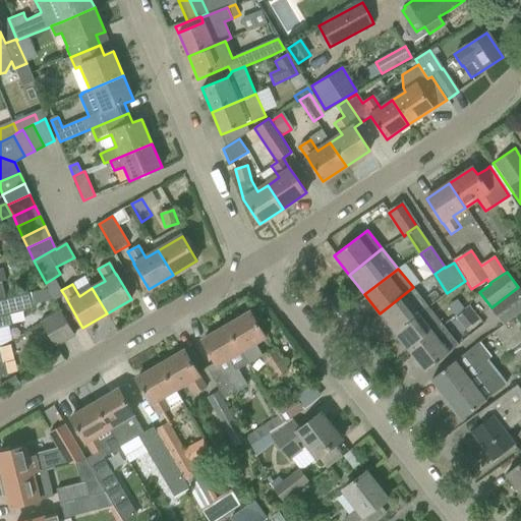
[(380,313),(395,333),(426,307),(427,306),(413,287),(380,313)]
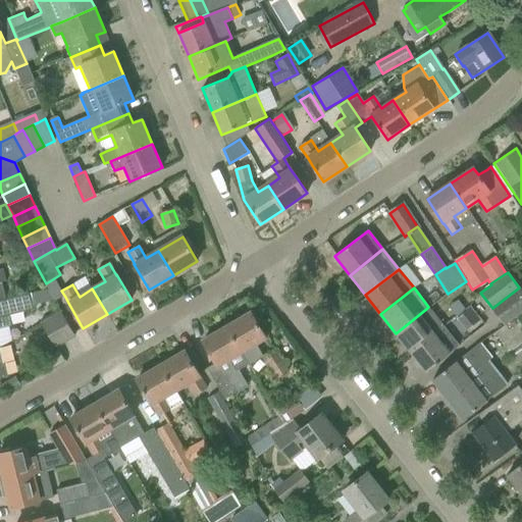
[(521,311),(521,291),(519,288),(492,308),(505,324),(521,311)]
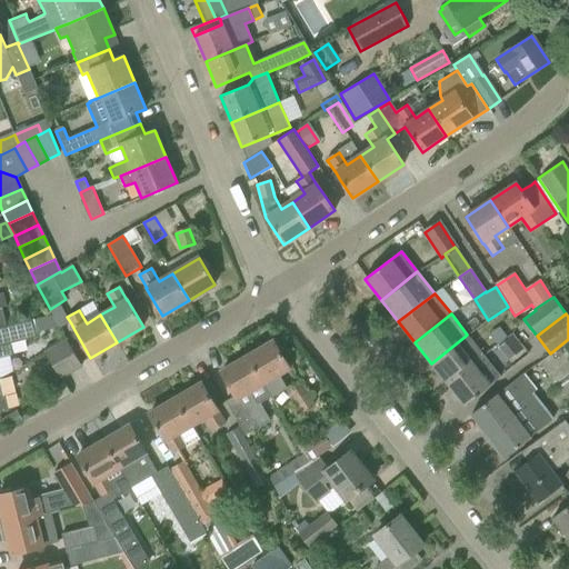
[(52,316),(33,320),(37,333),(60,328),(52,316)]
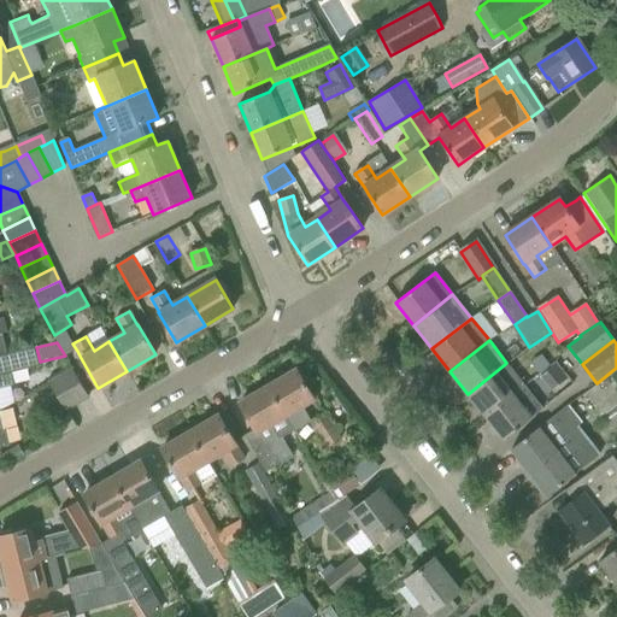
[(0,354),(0,388),(13,386),(11,374),(41,366),(40,362),(36,347),(7,354),(7,353),(0,354)]
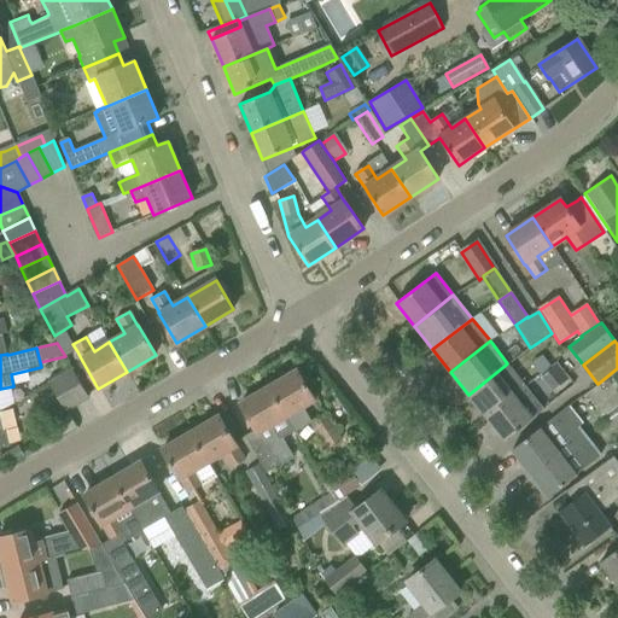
[(468,395),(485,418),(526,386),(507,363),(506,365),(468,395)]
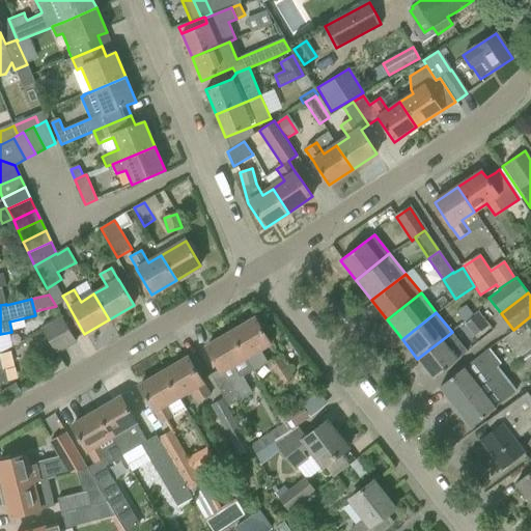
[(76,341),(66,324),(63,318),(43,330),(56,354),(76,341)]
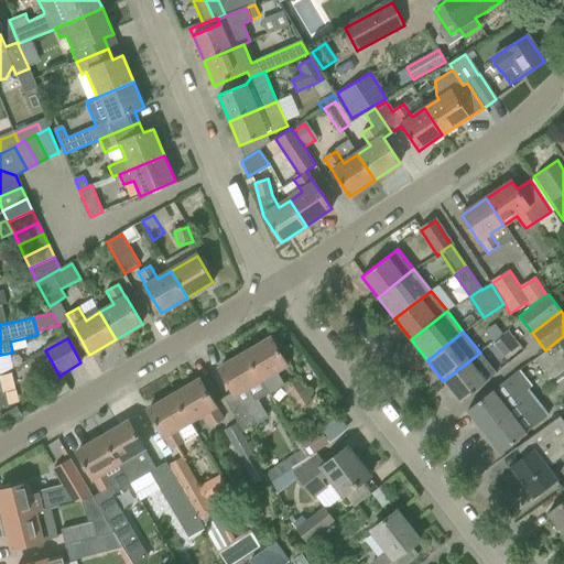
[(245,353),(261,380),(269,393),(285,384),(278,370),(286,365),(271,338),(245,353)]
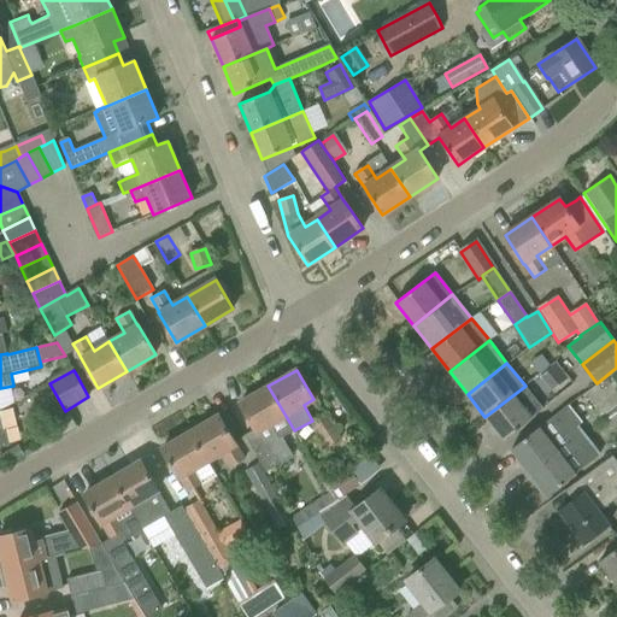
[(294,430),(286,416),(268,386),(240,403),(254,429),(245,435),(266,472),(293,457),(282,438),(294,430)]
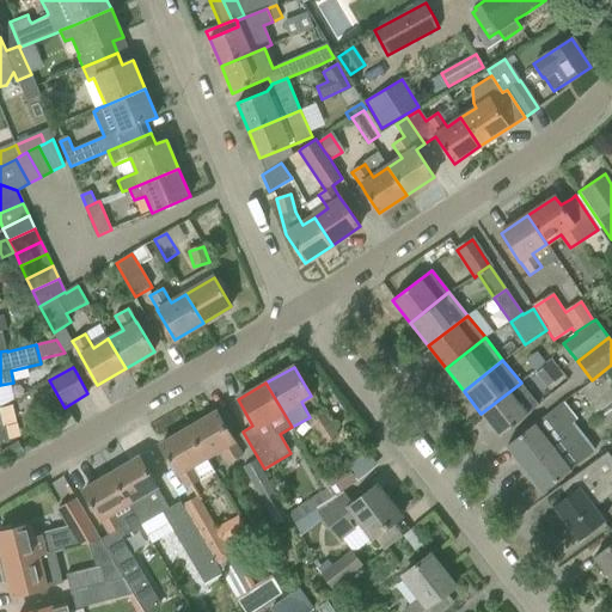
[(521,383),(481,414),(500,436),(538,405),(521,383)]
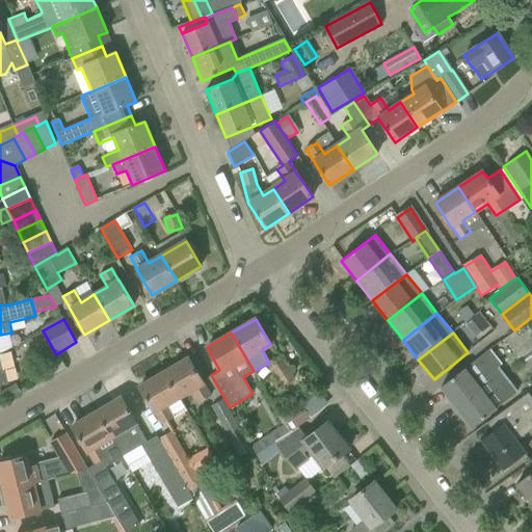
[(456,407),(500,373),(497,369),(501,366),(489,350),(466,370),(464,369),(441,388),(456,407)]
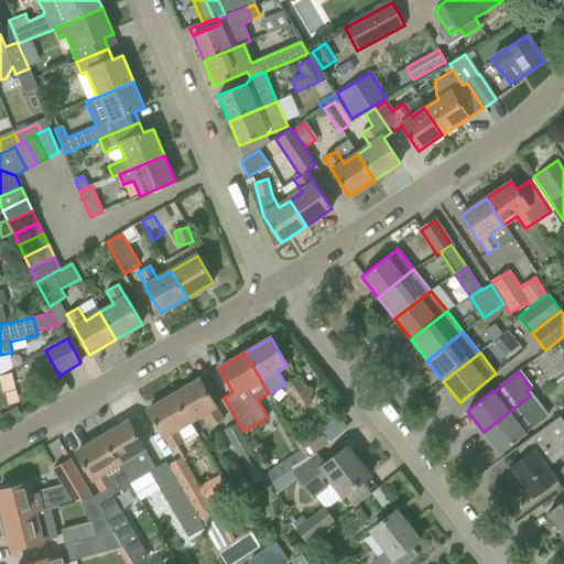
[(283,387),(292,400),(297,408),(311,399),(296,378),(283,387)]
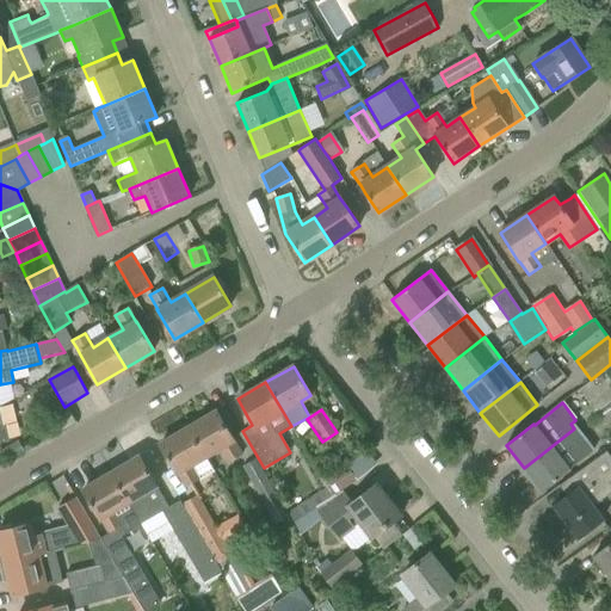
[(216,411),(189,427),(205,457),(221,449),(229,463),(242,455),(234,440),(216,411)]
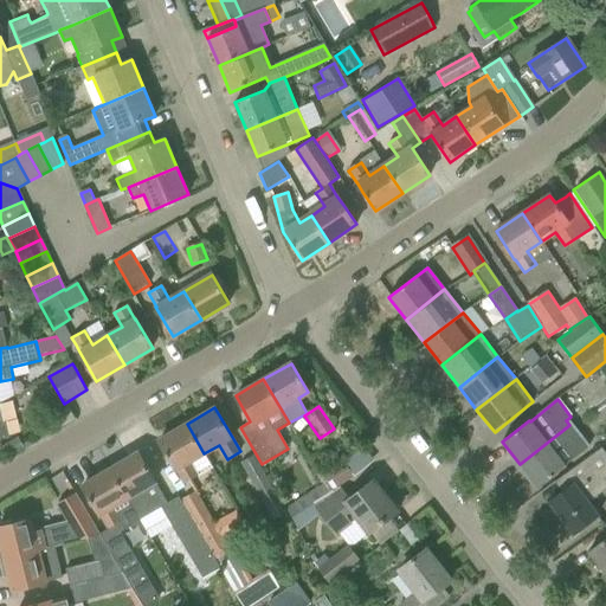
[(176,470),(185,484),(188,482),(192,479),(198,476),(189,462),(204,453),(187,424),(159,440),(171,462),(176,470)]
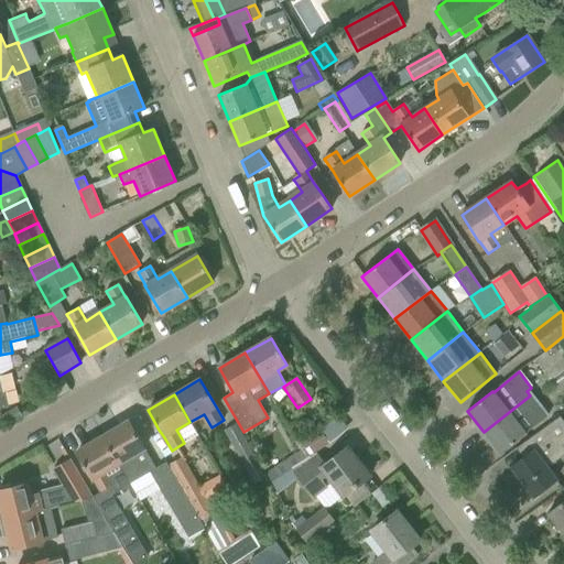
[(500,454),(527,434),(548,416),(539,407),(530,396),(484,432),(500,454)]
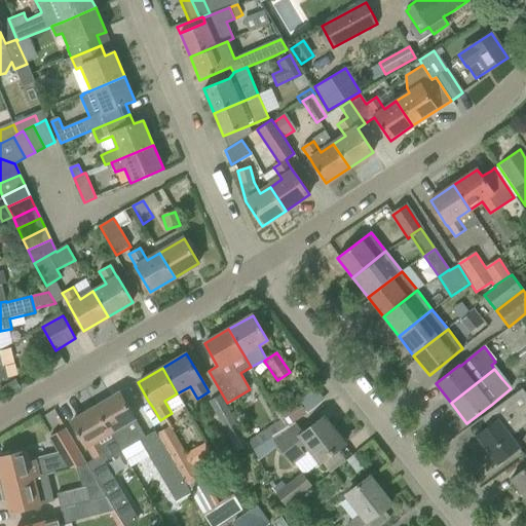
[(15,379),(2,387),(8,397),(22,389),(15,379)]
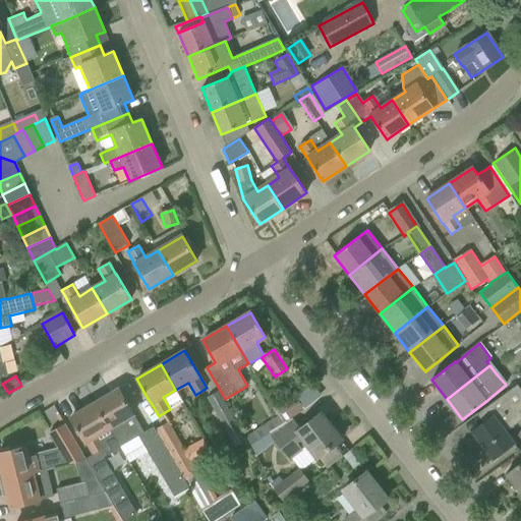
[(484,422),(472,431),(494,459),(510,447),(515,443),(507,431),(520,420),(520,414),(519,412),(520,409),(520,390),(517,386),(478,414),(484,422)]
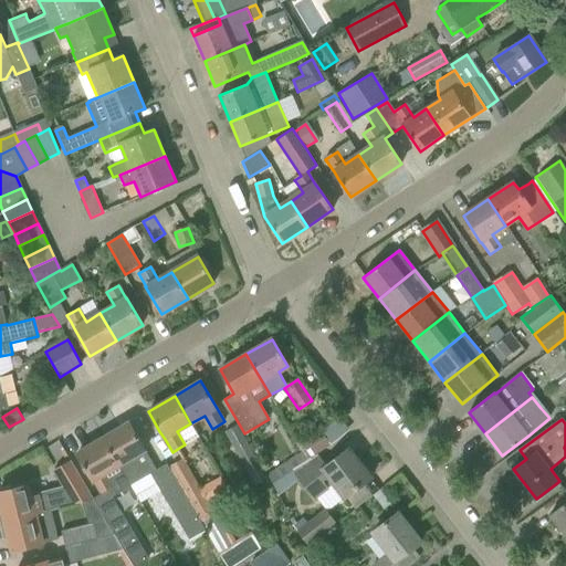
[(129,422),(103,438),(130,485),(140,503),(160,491),(189,541),(205,532),(201,524),(169,469),(167,464),(156,470),(145,450),(129,422)]
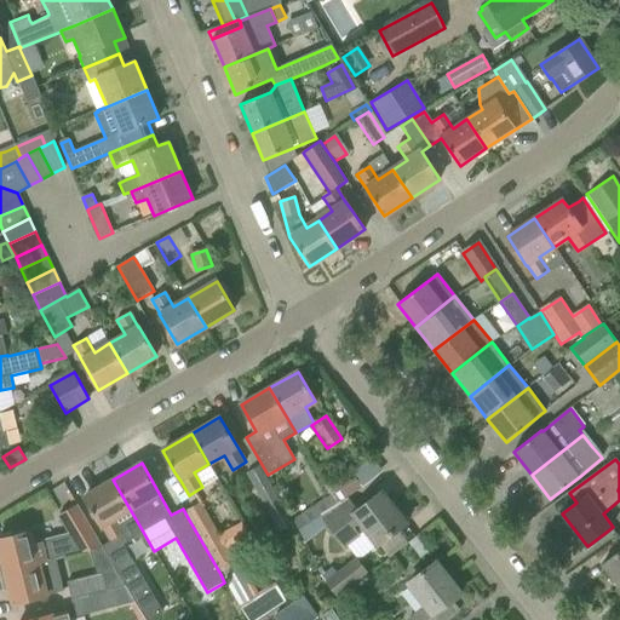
[(247,474),(267,511),(281,503),(260,466),(247,474)]
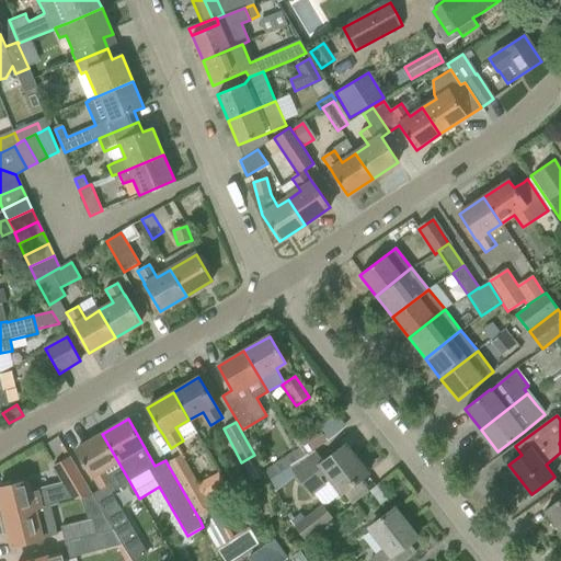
[(325,441),(318,428),(299,441),(308,453),(325,441)]
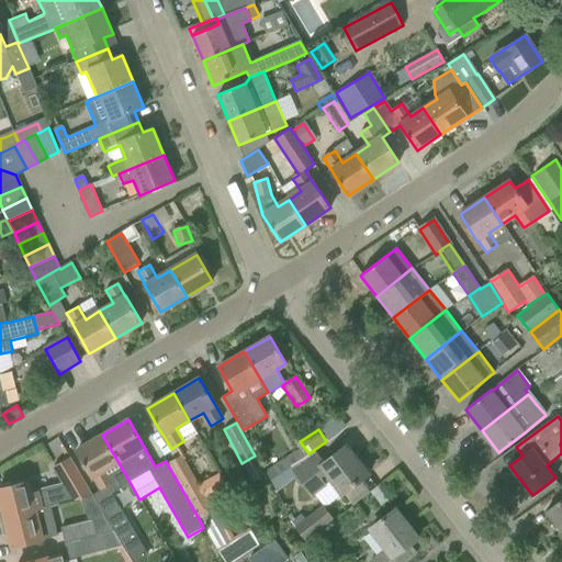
[(130,482),(102,435),(76,450),(88,470),(92,478),(99,487),(91,493),(93,497),(112,528),(113,530),(121,542),(134,535),(126,520),(110,493),(130,482)]
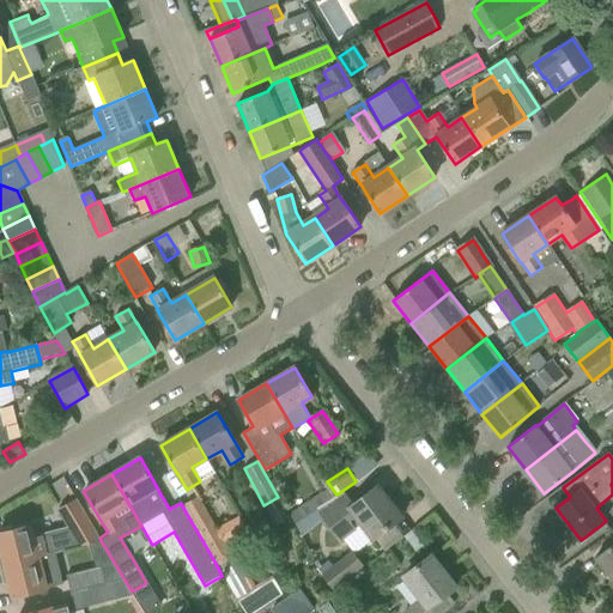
[(401,517),(377,486),(359,501),(353,505),(344,493),(316,513),(343,544),(345,541),(363,527),(372,539),(372,540),(383,532),(401,517)]
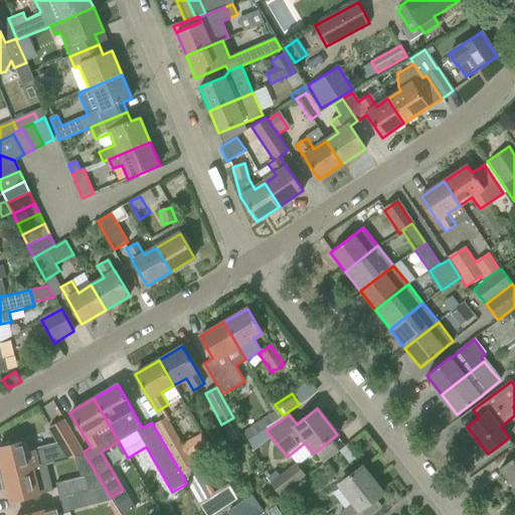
[(32,468),(45,465),(83,452),(63,417),(48,425),(57,441),(40,446),(28,449),(26,442),(26,439),(0,444),(0,458),(1,461),(0,461),(0,474),(1,477),(4,476),(32,469),(32,468)]
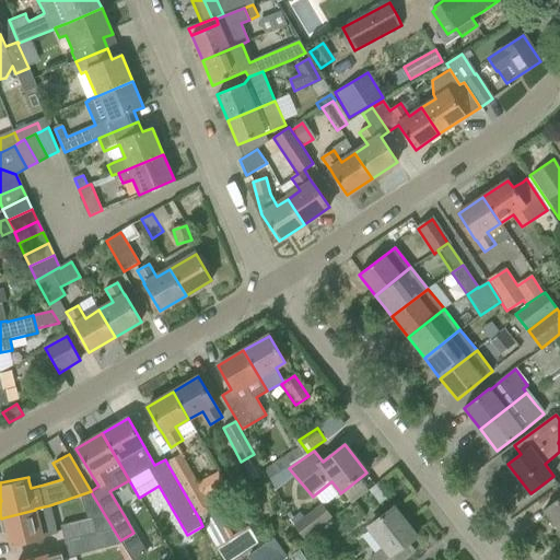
[(167,464),(199,518),(213,511),(208,499),(214,496),(217,499),(230,492),(218,473),(198,485),(183,458),(182,456),(181,456),(167,464)]
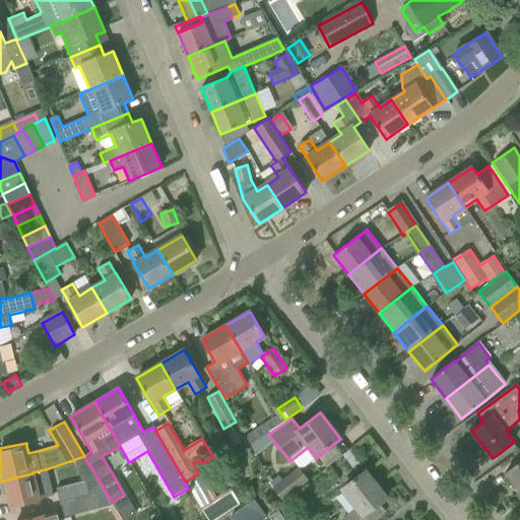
[(253,431),(246,436),(251,444),(259,440),(253,431)]
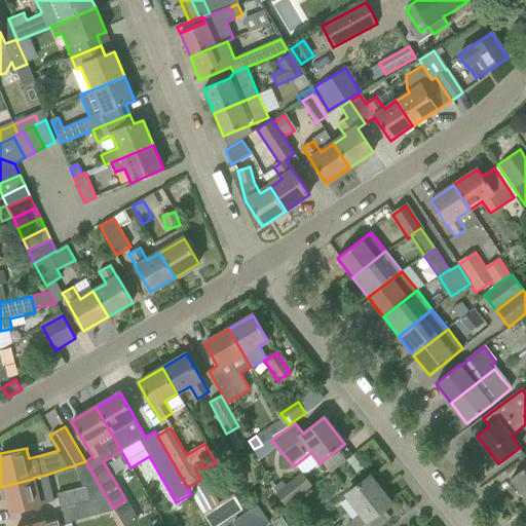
[(57,495),(60,509),(106,496),(105,494),(87,465),(76,467),(83,489),(57,495)]
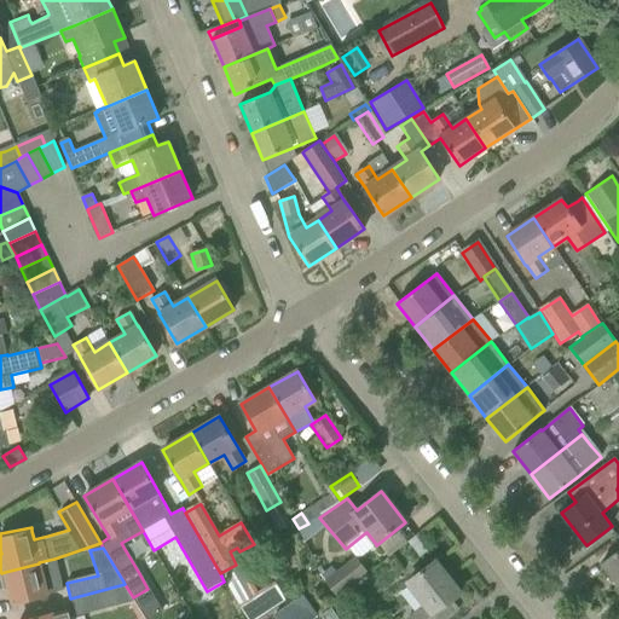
[(618,549),(601,563),(618,586),(618,549)]
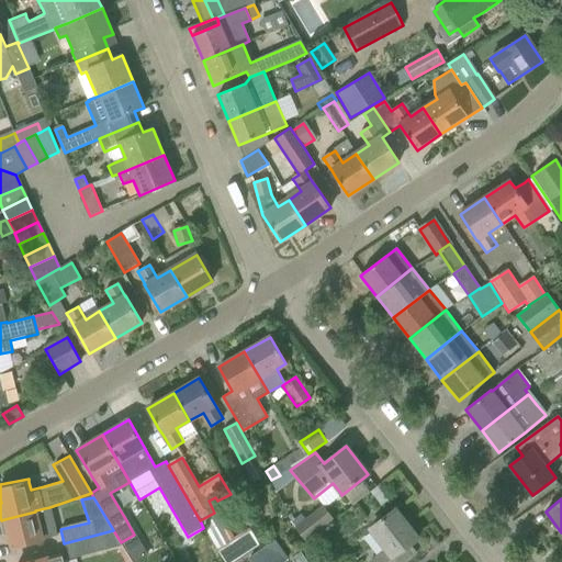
[(57,536),(49,507),(35,510),(35,512),(4,519),(1,520),(4,536),(9,535),(12,548),(33,542),(42,540),(57,536)]
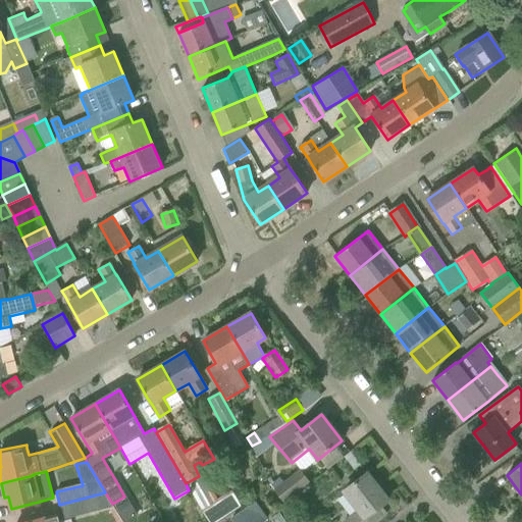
[(283,505),(308,485),(298,471),(273,490),(283,505)]
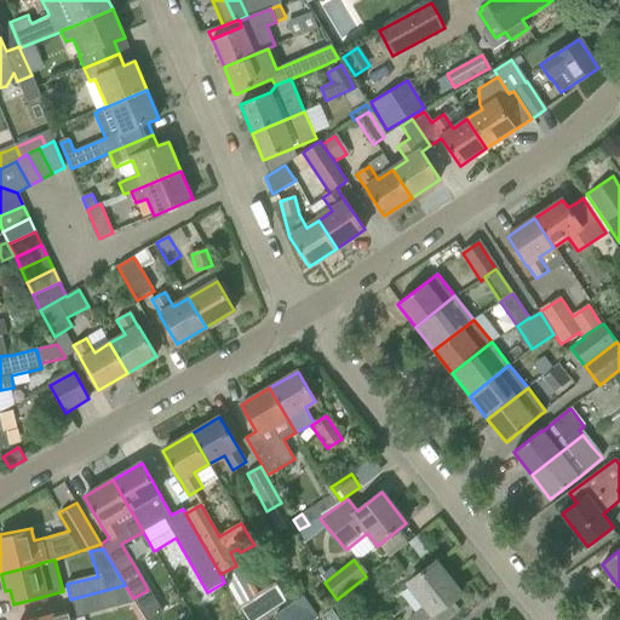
[(436,562),(417,577),(406,585),(424,608),(407,619),(445,619),(458,610),(451,602),(461,595),(460,593),(437,563),(436,562)]
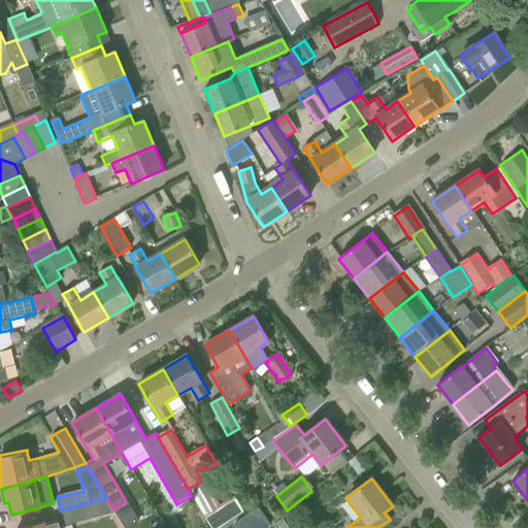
[(201,482),(188,489),(191,496),(203,517),(206,516),(213,527),(218,527),(243,512),(234,498),(217,509),(201,482)]
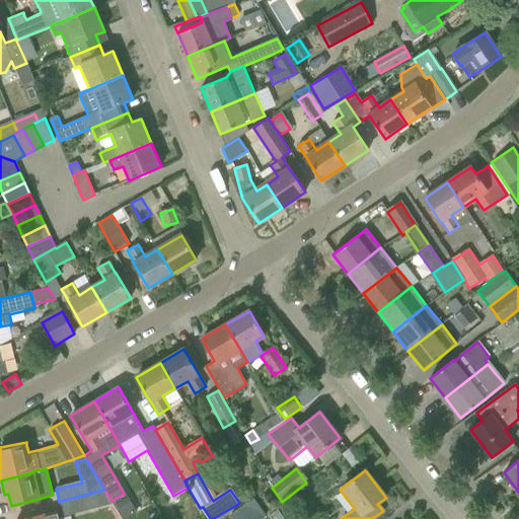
[(104,490),(59,502),(63,517),(92,510),(114,505),(112,501),(104,490)]
